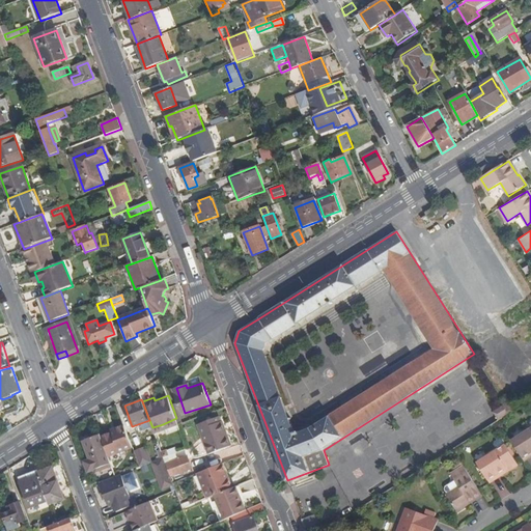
[(495,412),(500,420),(511,413),(506,403),(495,412)]
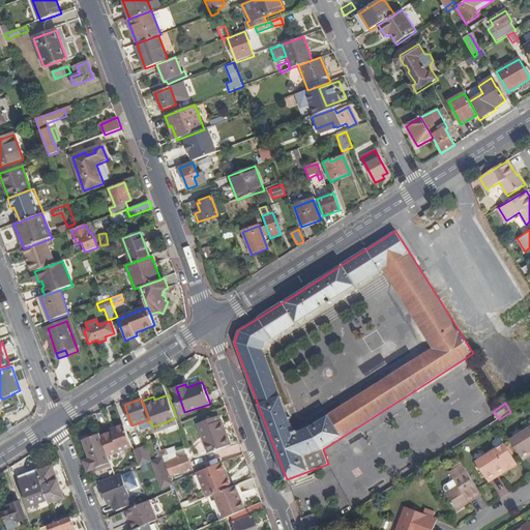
[(198,423),(205,442),(209,441),(204,427),(221,420),(218,416),(198,423)]
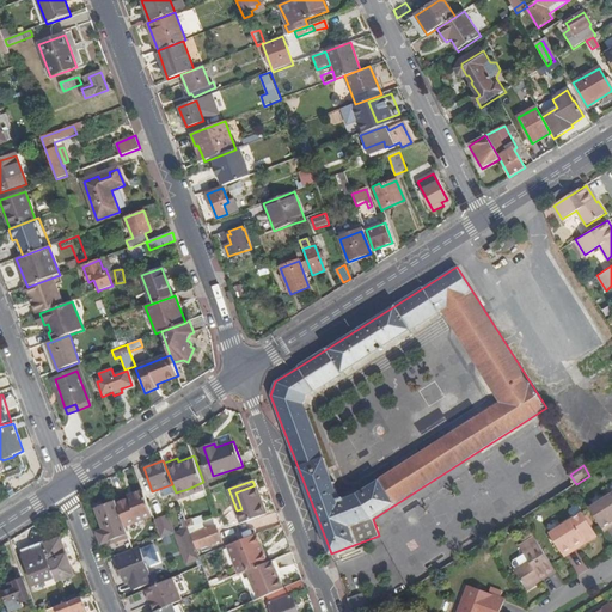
[(265,514),(255,485),(236,493),(242,509),(237,510),(242,522),(265,514)]
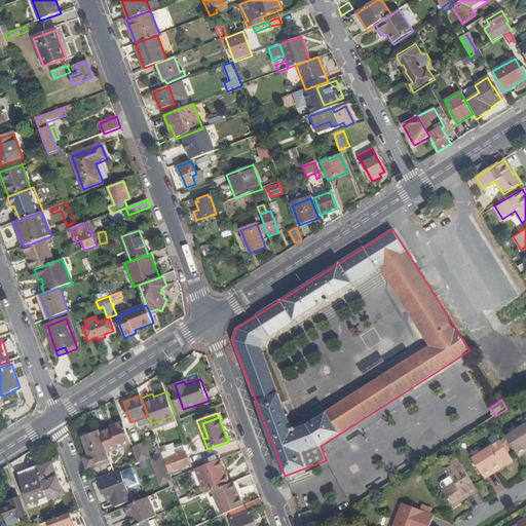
[(112,429),(101,434),(107,452),(118,448),(130,443),(123,422),(115,425),(116,429),(113,430),(112,429)]
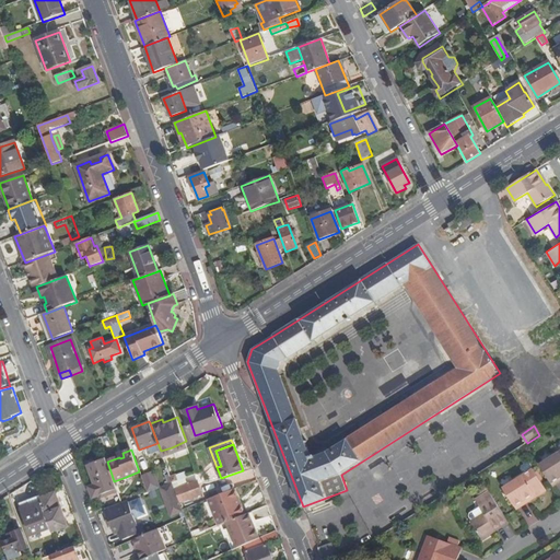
[(559,452),(539,465),(551,483),(559,478),(559,452)]
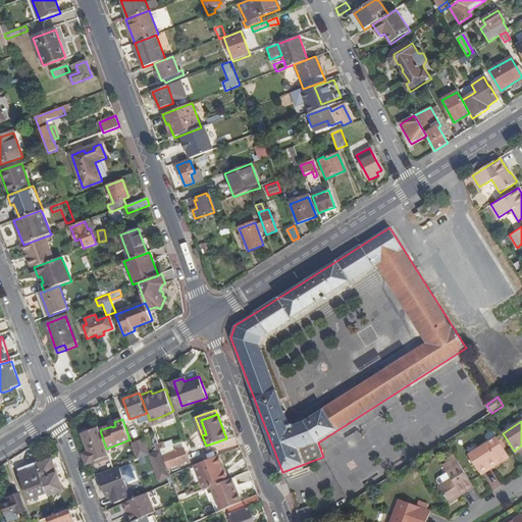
[(106,449),(100,430),(99,427),(82,434),(89,452),(83,454),(86,464),(109,456),(109,455),(106,449)]
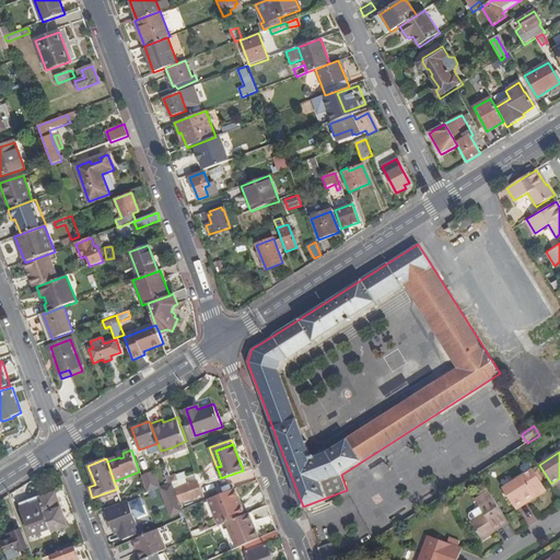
[(172,482),(167,469),(160,473),(165,486),(172,482)]
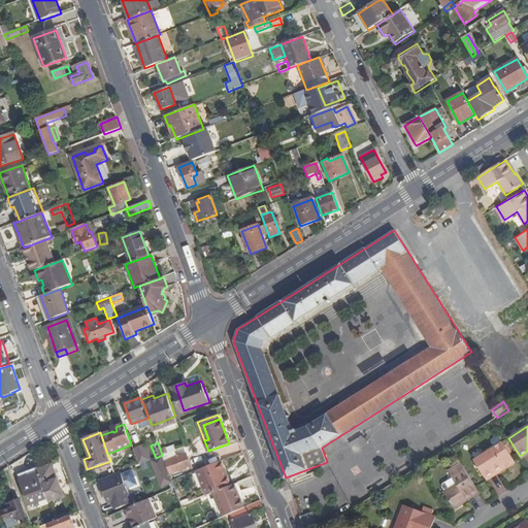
[(474,460),(486,477),(503,467),(504,469),(516,462),(502,442),(474,460)]
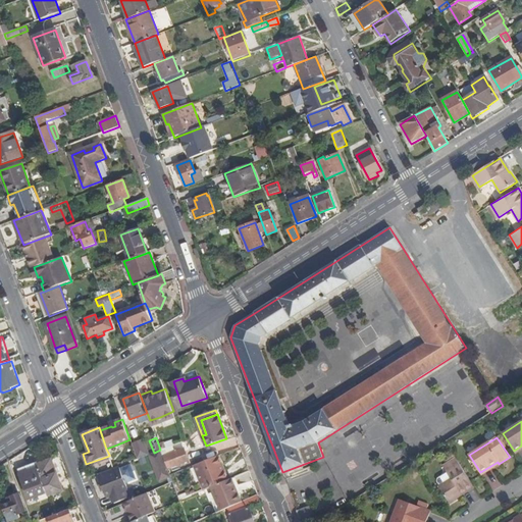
[(144,441),(132,446),(137,459),(149,454),(144,441)]
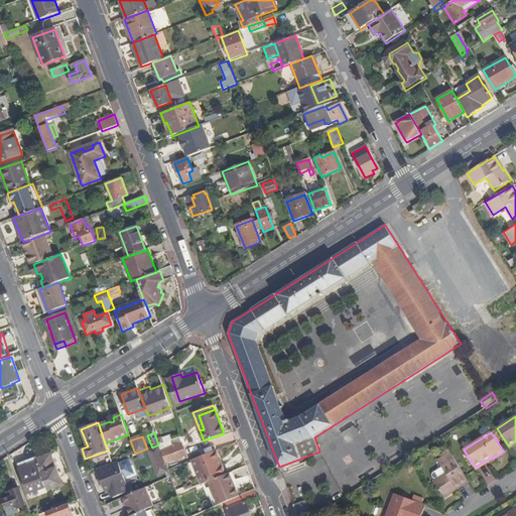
[(173,446),(170,439),(158,444),(165,464),(186,456),(181,442),(173,446)]
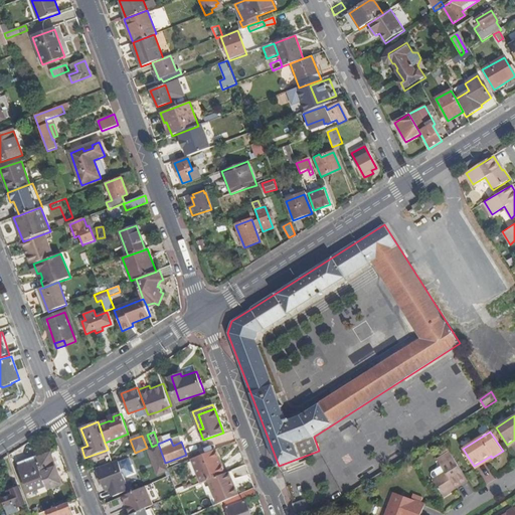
[(152,447),(147,448),(157,473),(168,469),(167,467),(165,463),(158,444),(152,447)]
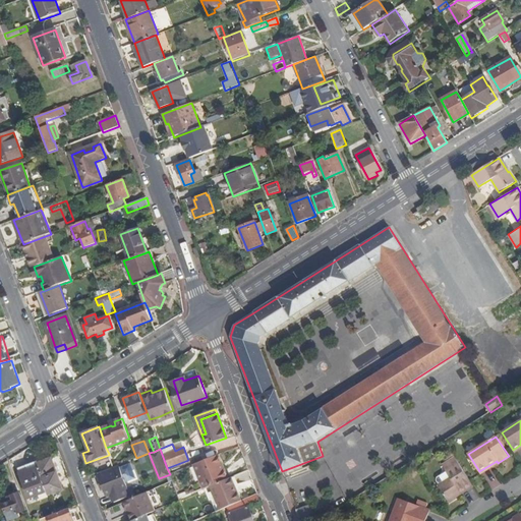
[(227,480),(217,455),(197,462),(203,477),(199,478),(204,489),(227,480)]
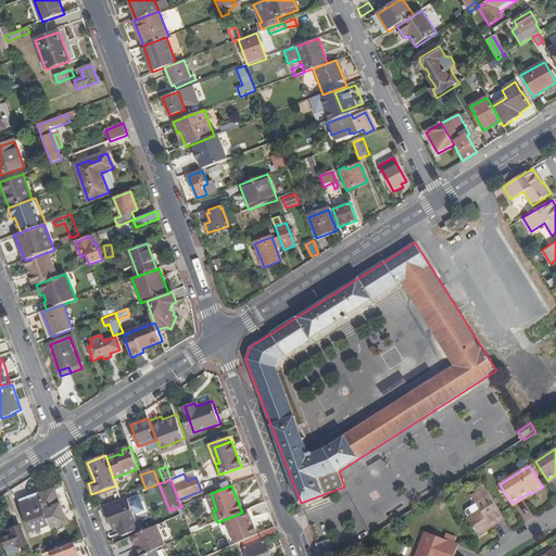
[(504,518),(485,489),(471,497),(480,510),(468,519),(479,535),(491,528),(490,527),(504,518)]
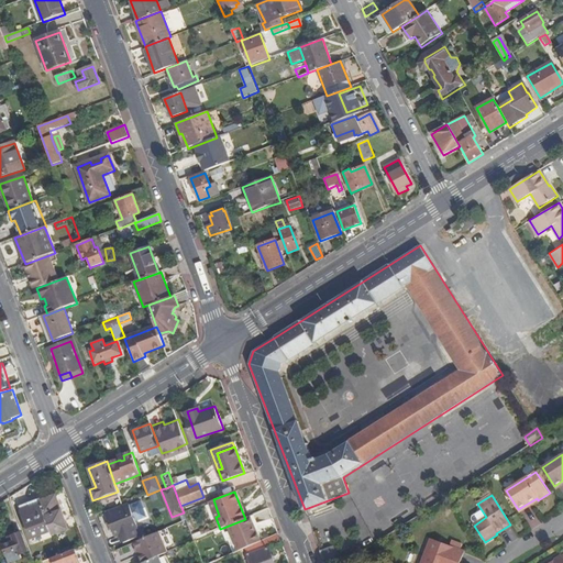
[(52,533),(53,536),(68,530),(55,496),(41,501),(42,505),(52,533)]
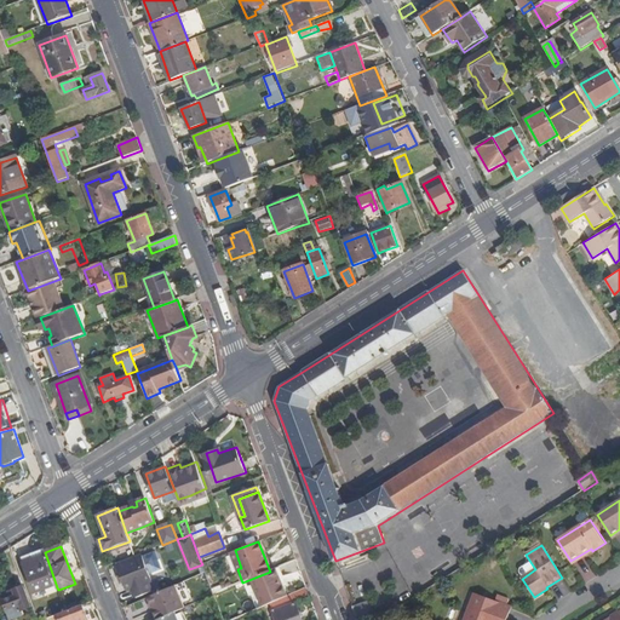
[(160,546),(149,551),(151,560),(164,555),(160,546)]
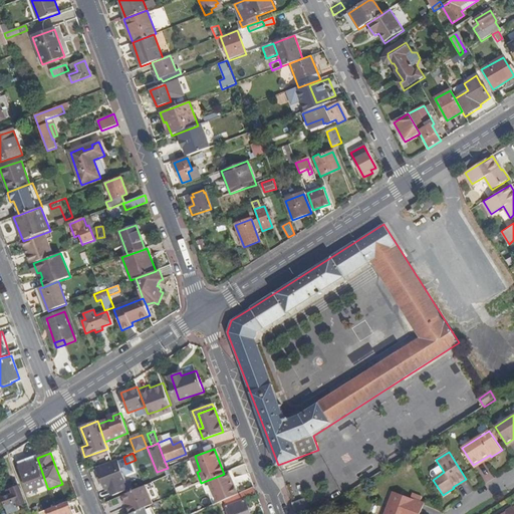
[(47,487),(38,461),(19,468),(29,493),(47,487)]
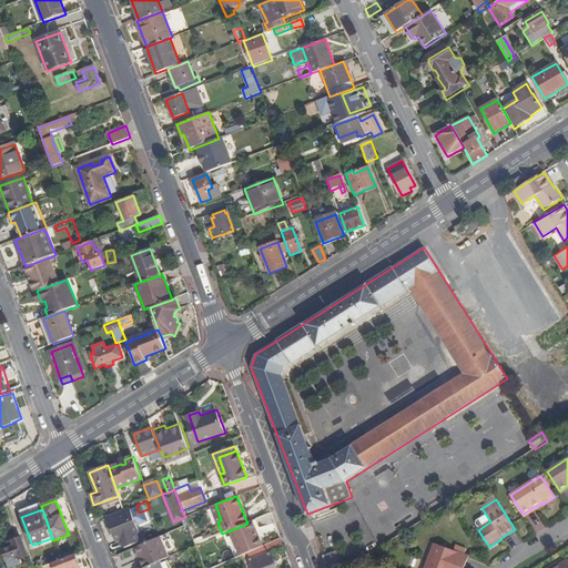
[(131,521),(134,520),(130,509),(107,518),(115,541),(121,539),(121,540),(135,536),(134,530),(131,521)]
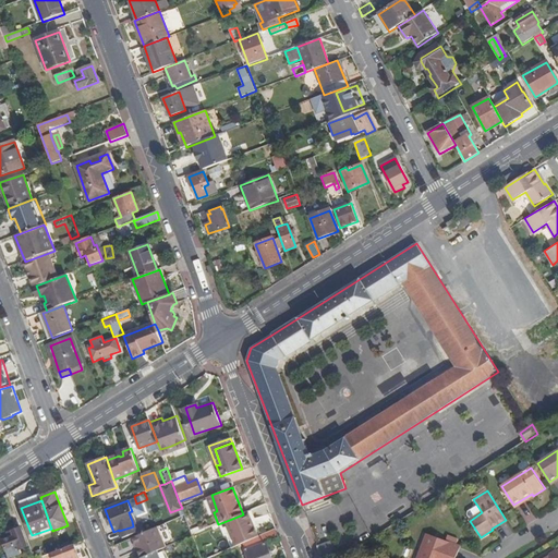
[(218,524),(196,532),(206,556),(232,545),(227,532),(240,526),(244,538),(261,532),(256,521),(271,516),(267,505),(243,514),(218,524)]
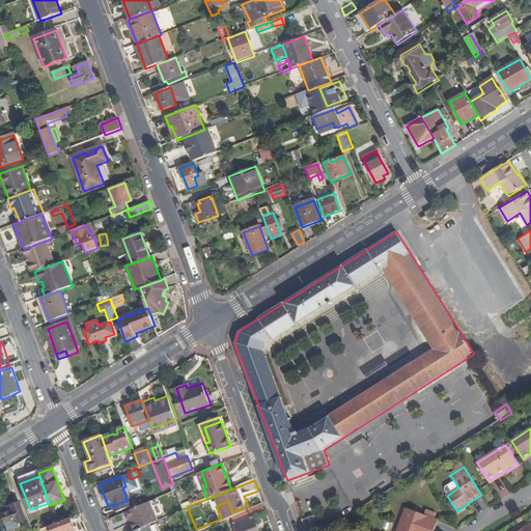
[(501,481),(494,485),(502,499),(509,494),(501,481)]
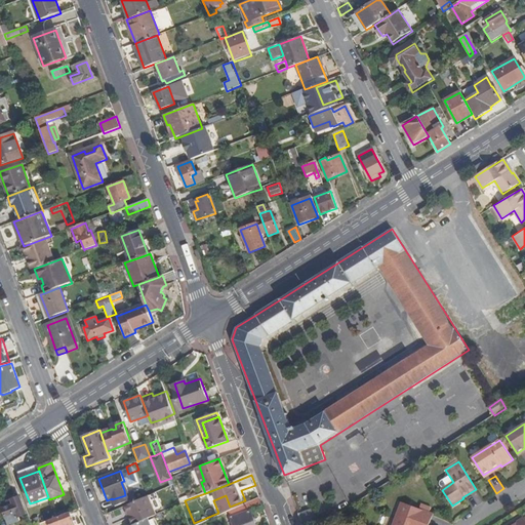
[(125,495),(112,499),(115,507),(128,501),(125,495)]
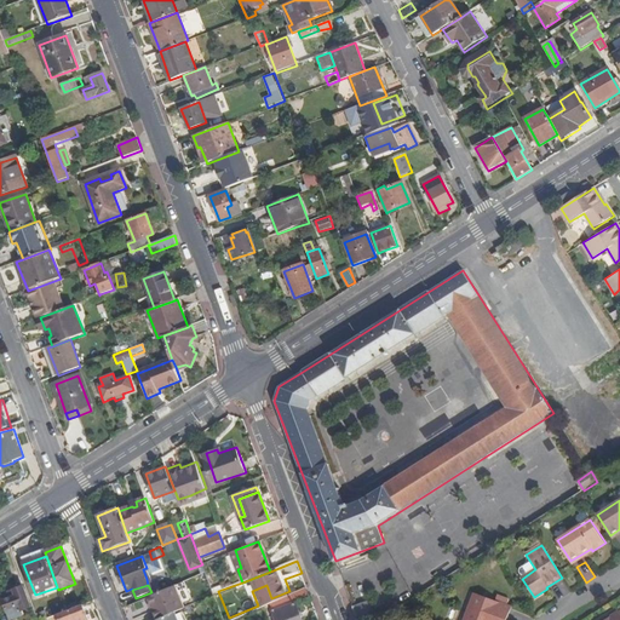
[(174,586),(148,598),(156,616),(184,607),(174,586)]
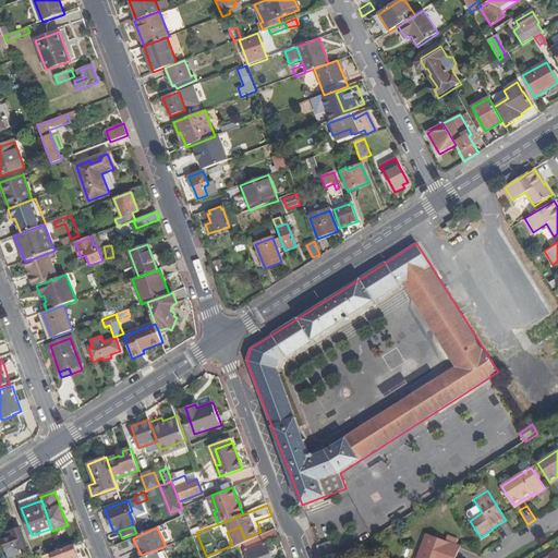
[(21,529),(2,536),(11,557),(21,555),(20,552),(28,548),(21,529)]
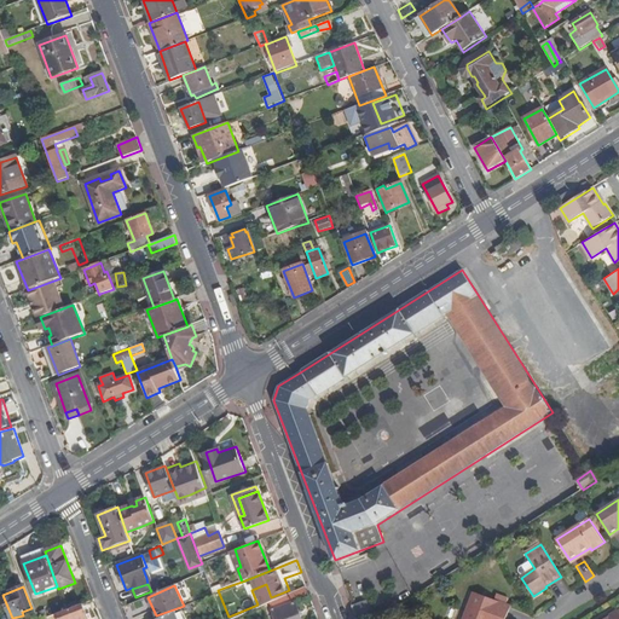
[(306,586),(270,603),(276,618),(301,618),(295,602),(296,602),(310,597),(306,586)]
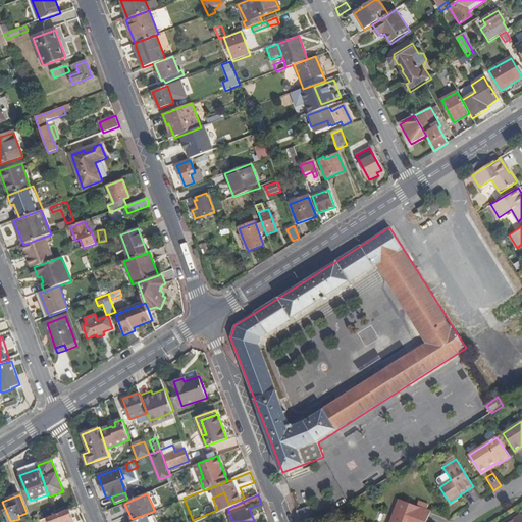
[(426,521),(430,512),(399,500),(389,521),(426,521)]
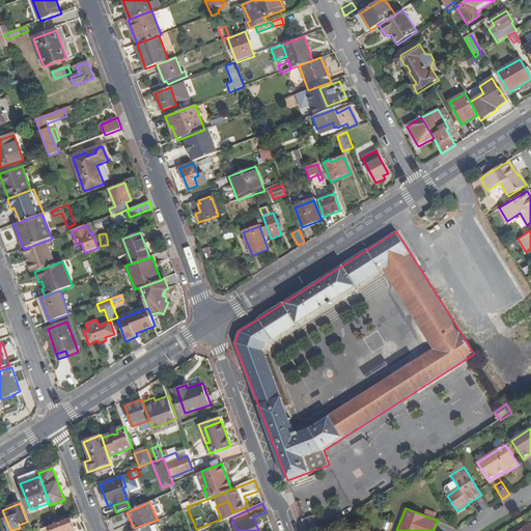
[(302,521),(306,530),(315,524),(312,516),(308,518),(302,521)]
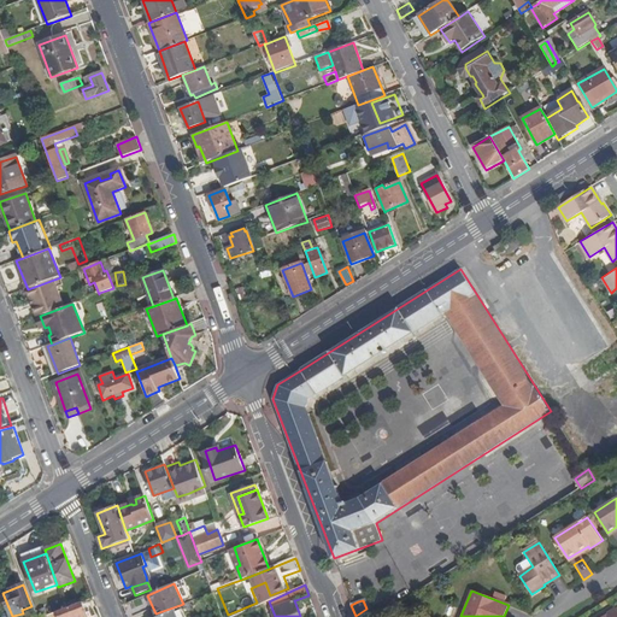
[(66,609),(47,616),(46,616),(87,616),(82,603),(66,609)]
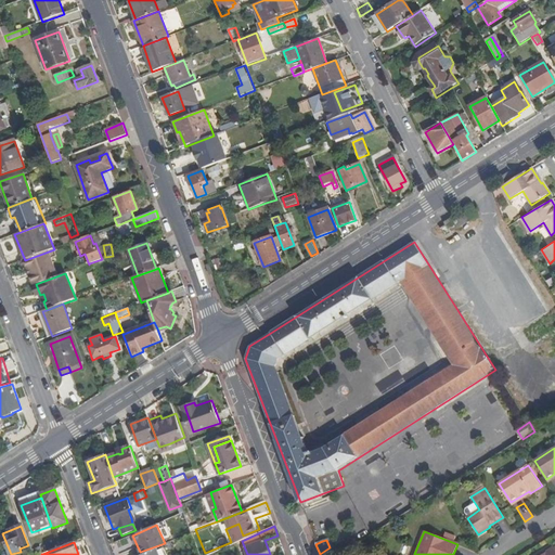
[(140,552),(141,554),(142,554),(157,549),(166,544),(165,543),(140,552)]
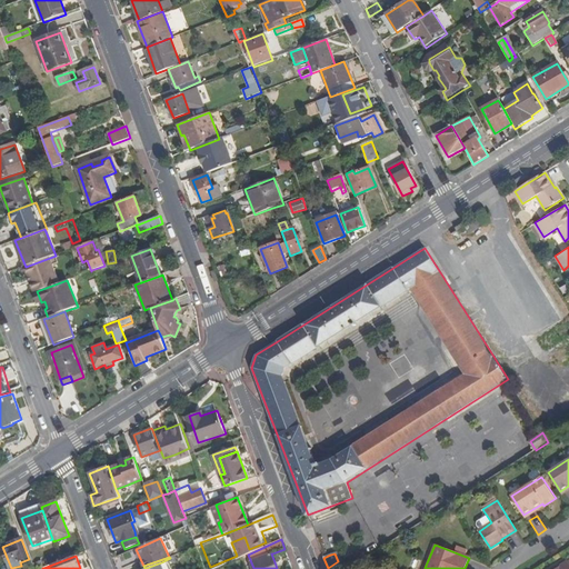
[(568,568),(568,559),(553,568),(568,568)]
